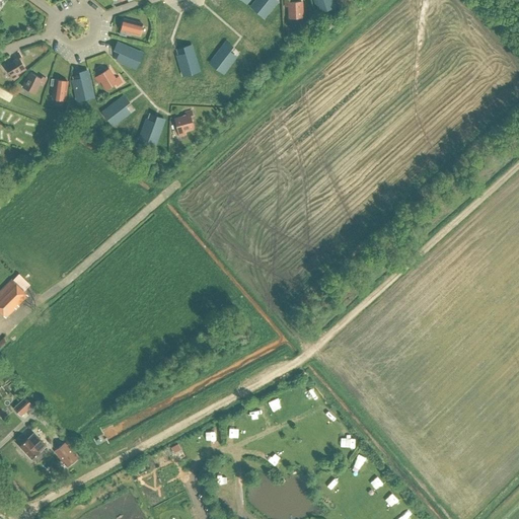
[(264,18),(267,15),(277,3),(273,0),(257,0),(254,4),(256,6),(261,10),(257,13),(264,18)]
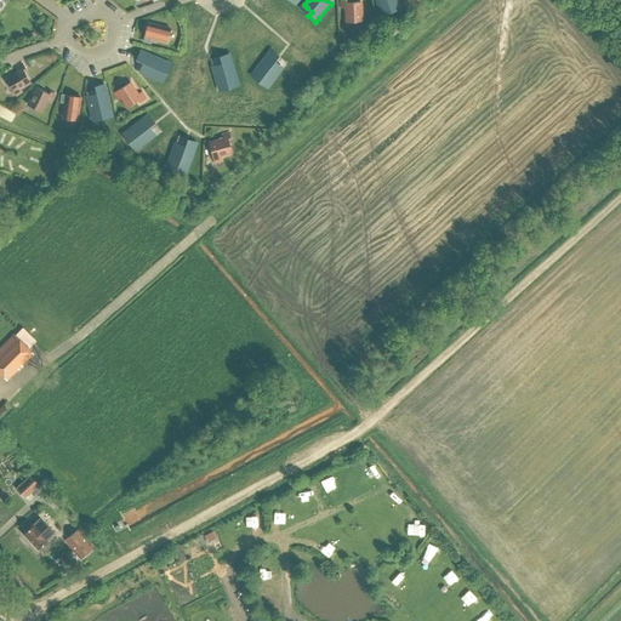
[(348,4),(347,0),(341,0),(342,9),(346,7),(346,22),(363,22),(362,3),(348,4)]
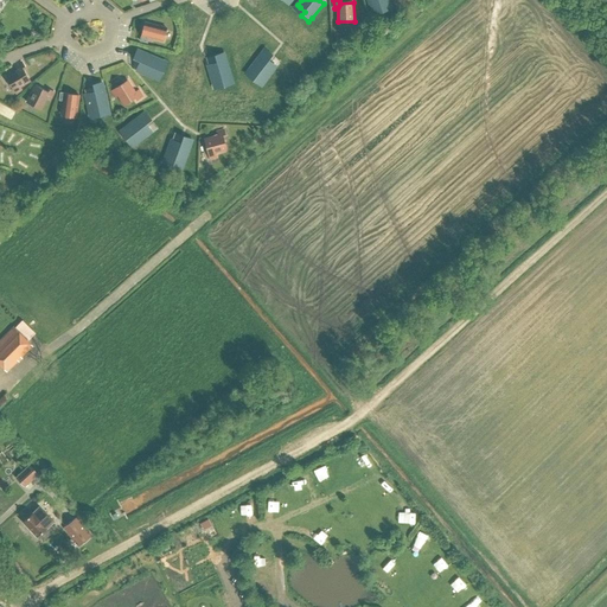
[(368,0),(371,10),(379,6),(382,11),(391,7),(388,0),(368,0)]
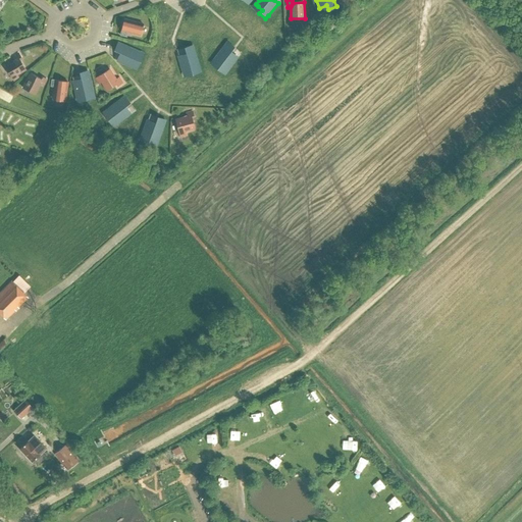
[(140,36),(143,24),(124,19),(120,35),(126,37),(127,33),(140,36)]
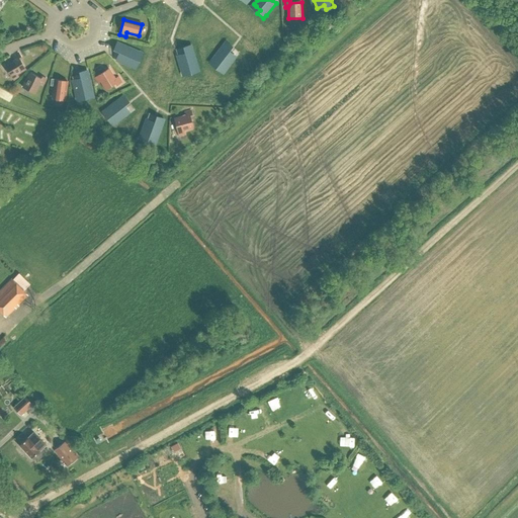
[(226,41),(212,60),(219,64),(217,68),(223,73),(235,57),(229,52),(233,47),(226,41)]
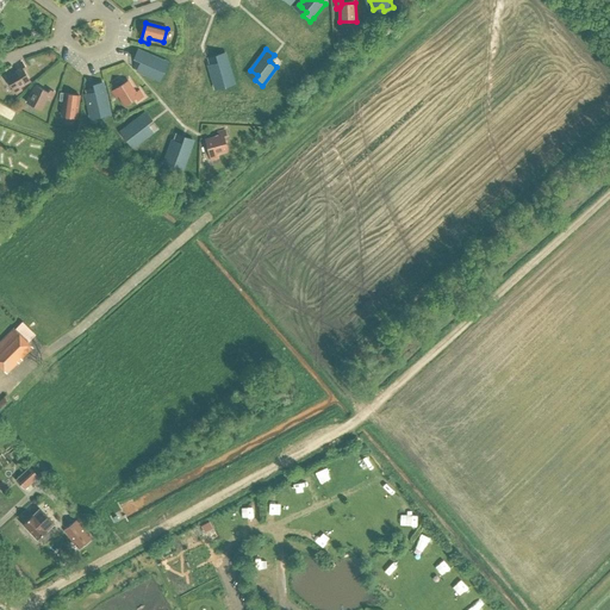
[(138,50),(135,58),(141,62),(137,70),(159,80),(162,72),(159,69),(162,61),(138,50)]
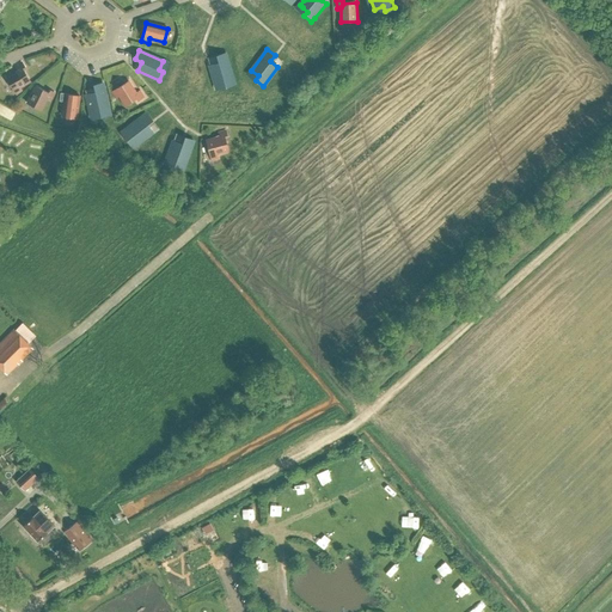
[(219,63),(209,66),(216,89),(226,86),(225,81),(233,78),(226,54),(216,56),(219,63)]
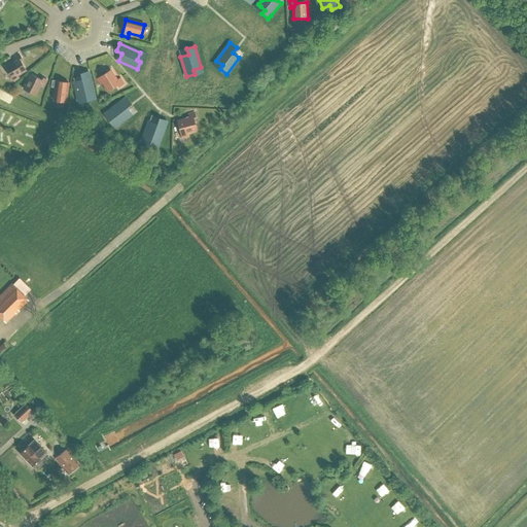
[(14,81),(19,78),(16,75),(26,70),(20,60),(22,59),(20,55),(13,58),(15,61),(5,67),(14,81)]
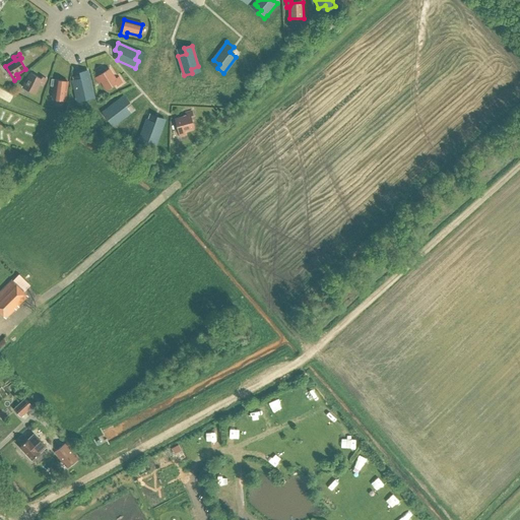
[(116,79),(109,69),(94,78),(98,83),(101,81),(107,89),(116,83),(117,85),(122,83),(118,77),(116,79)]
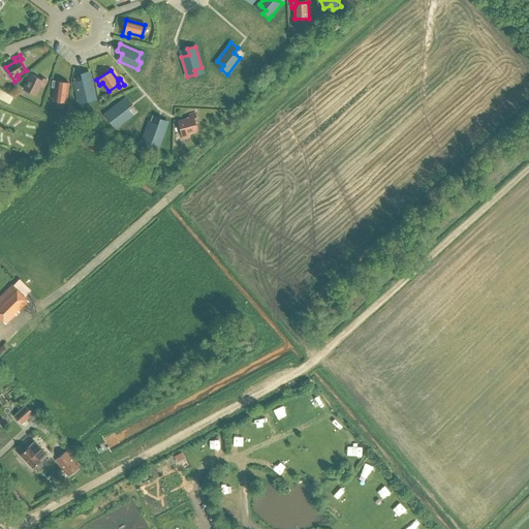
[(83,80),(74,82),(79,102),(87,100),(86,96),(94,94),(89,72),(81,74),(83,80)]
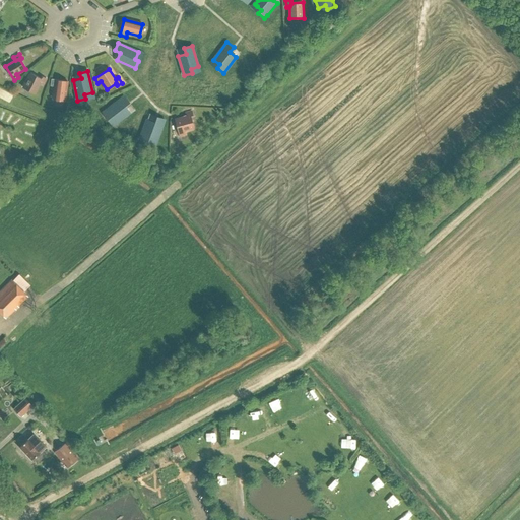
[(41,78),(30,73),(23,86),(36,92),(41,81),(44,83),(46,79),(42,76),(41,78)]
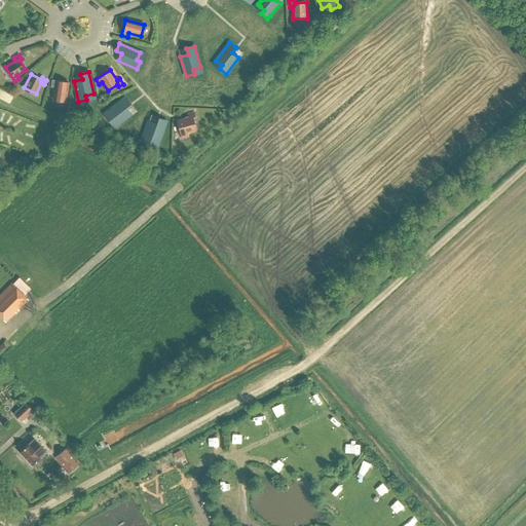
[(66,102),(69,82),(52,80),(51,86),(55,87),(54,100),(66,102)]
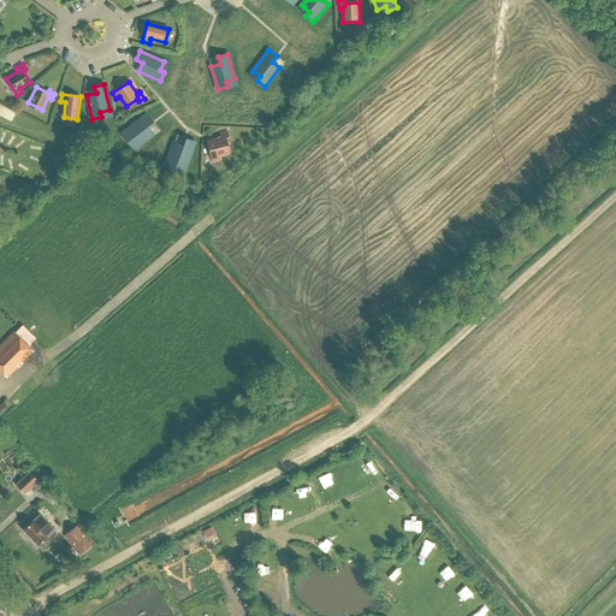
[(147,114),(126,130),(132,137),(129,141),(135,149),(154,134),(148,126),(153,122),(147,114)]
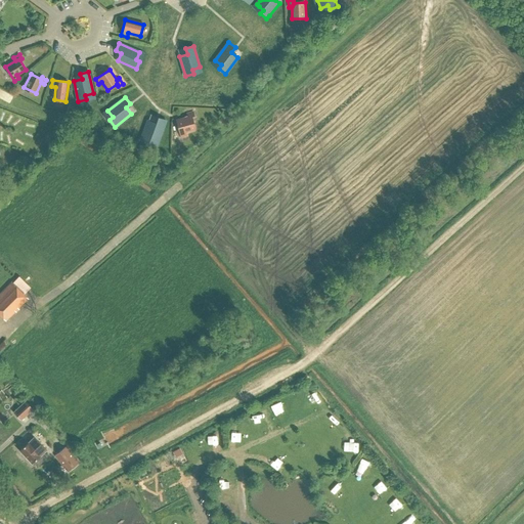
[(188,118),(176,121),(181,137),(186,135),(185,132),(195,129),(192,118),(194,118),(193,113),(187,115),(188,118)]
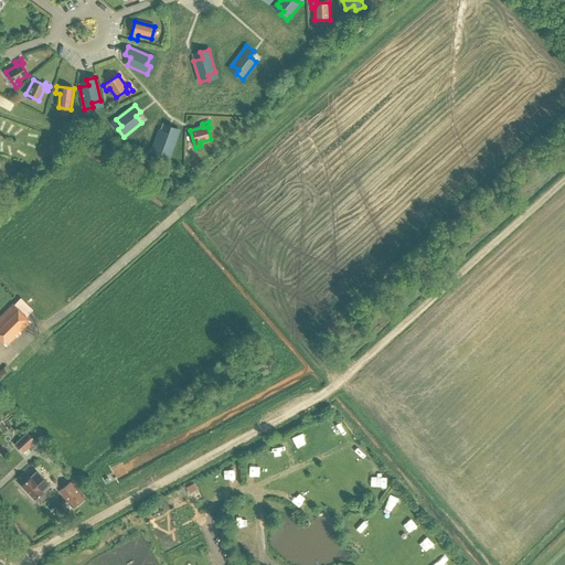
[(160,130),(152,151),(161,153),(162,150),(171,152),(179,130),(170,127),(168,134),(160,130)]
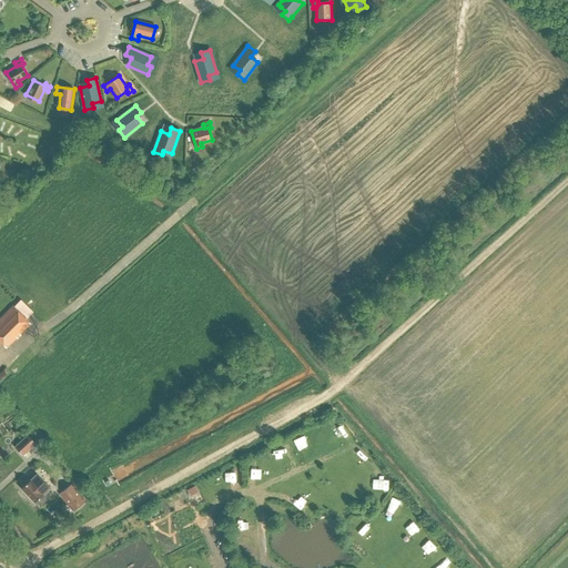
[(13,306),(0,318),(0,342),(6,348),(30,324),(26,318),(32,313),(20,301),(13,306)]
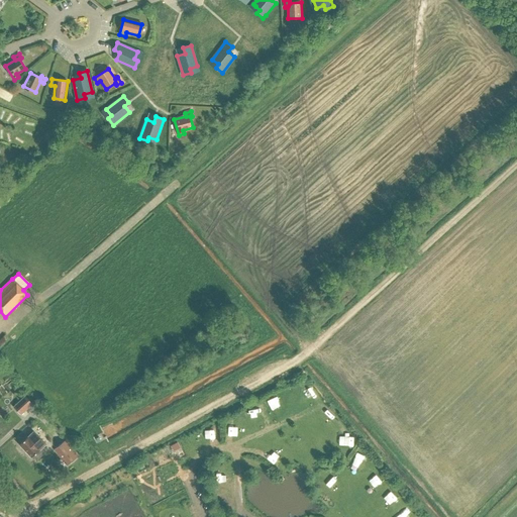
[(34,432),(20,445),(32,458),(33,457),(34,458),(35,459),(41,454),(40,453),(42,451),(40,450),(46,444),(34,432)]
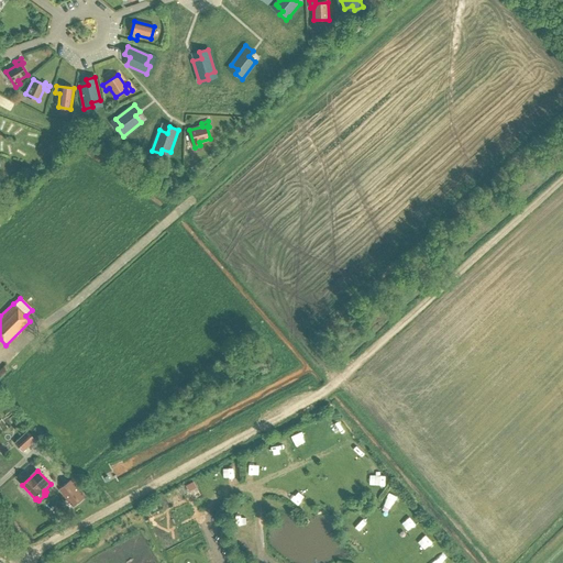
[(84,495),(69,478),(57,488),(67,499),(70,497),(75,503),(84,495)]
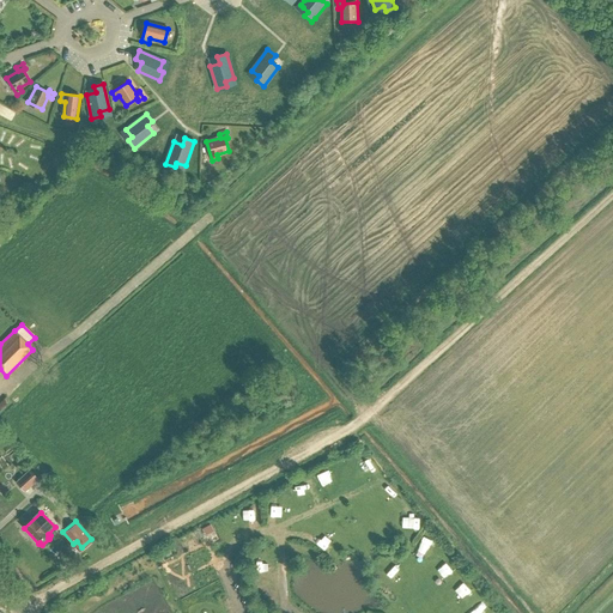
[(210,523),(201,528),(205,535),(213,530),(210,523)]
